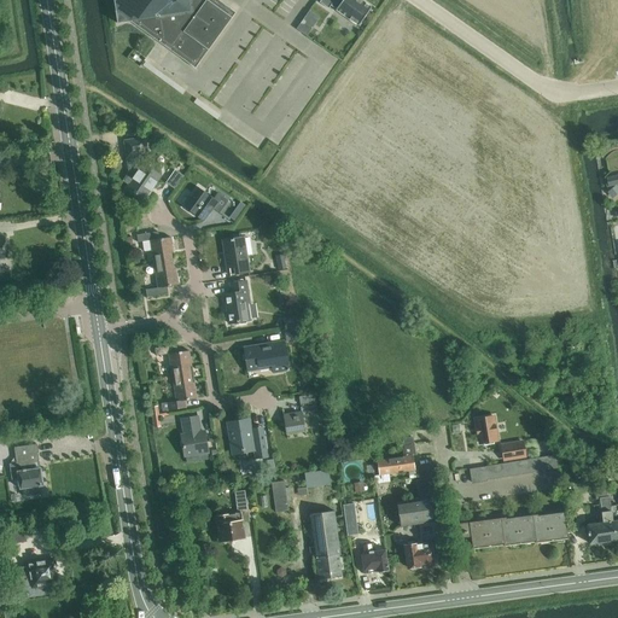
[(190,64),(196,69),(200,63),(232,18),(233,18),(237,12),(231,9),(231,7),(220,0),(114,0),(118,23),(132,22),(165,46),(167,44),(173,47),(170,50),(191,64),(190,64)]
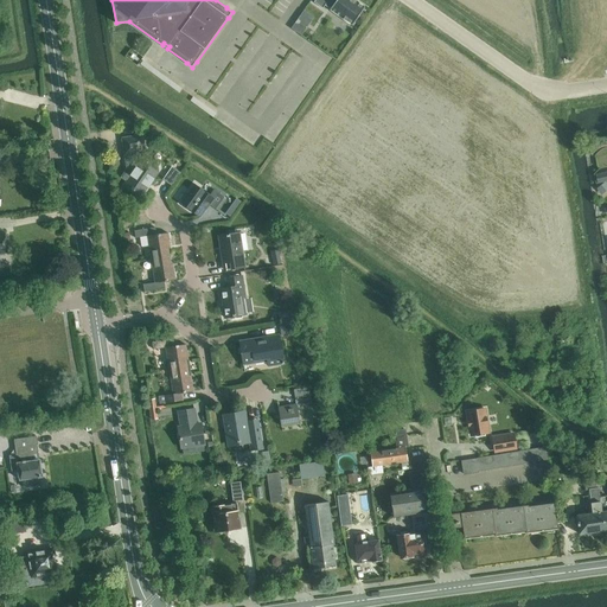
[(315,0),(314,2),(323,8),(325,6),(331,10),(330,10),(352,25),(365,7),(356,1),(357,0),(356,0),(355,0),(315,0)]
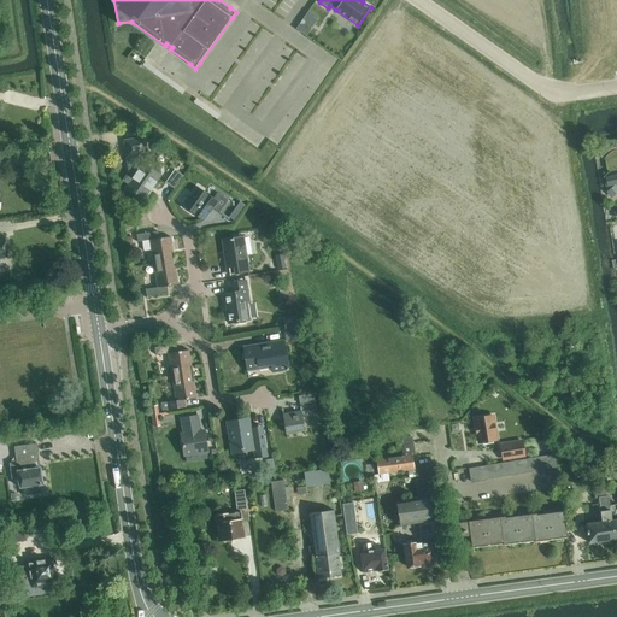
[(300,23),(297,29),(305,36),(310,30),(300,23)]
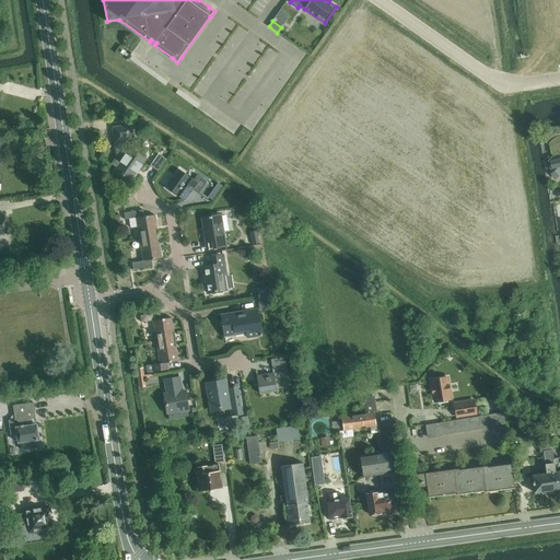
[(129,59),(165,85),(167,81),(132,56),(129,59)]
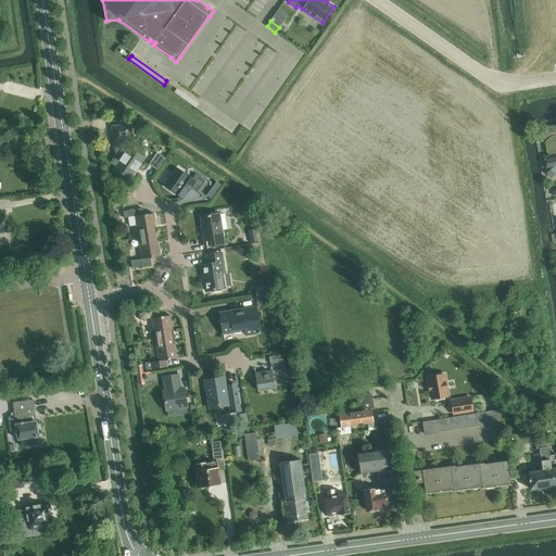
[(174,92),(196,109),(199,104),(177,89),(174,92)]
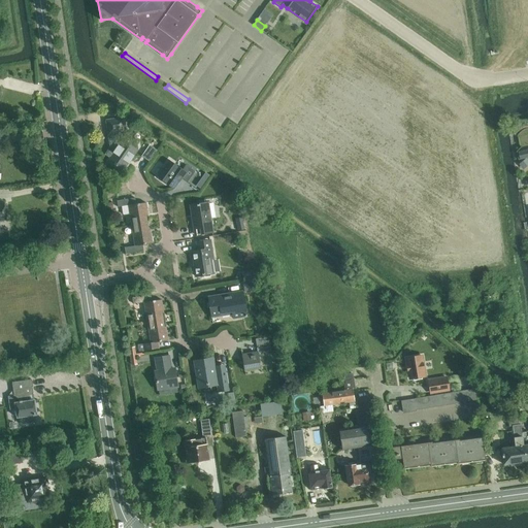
[(107,121),(109,134),(126,132),(124,119),(107,121)]
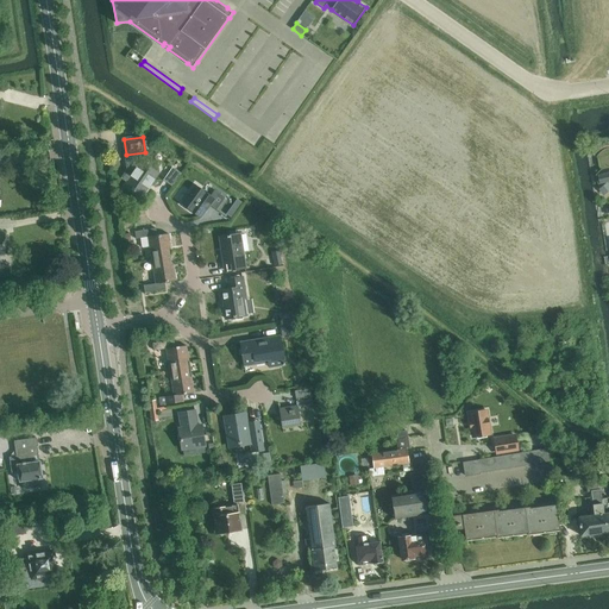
[(129,170),(123,179),(129,182),(135,186),(132,189),(143,196),(149,188),(158,173),(142,162),(140,154),(126,155),(129,170)]
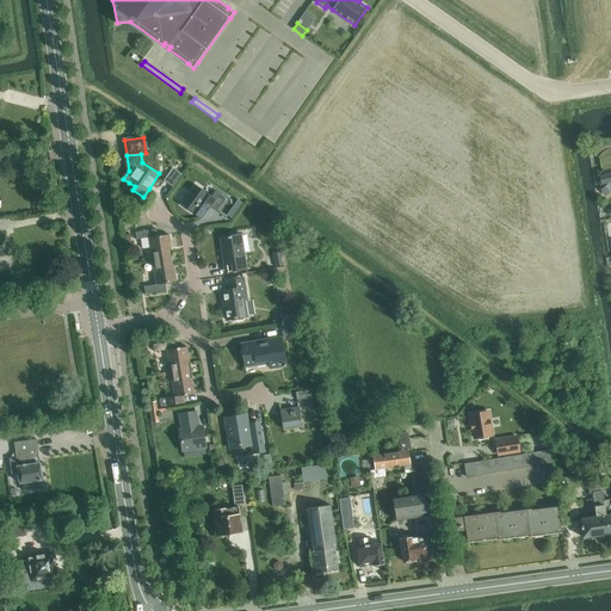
[(608,173),(599,176),(602,184),(610,183),(608,173)]
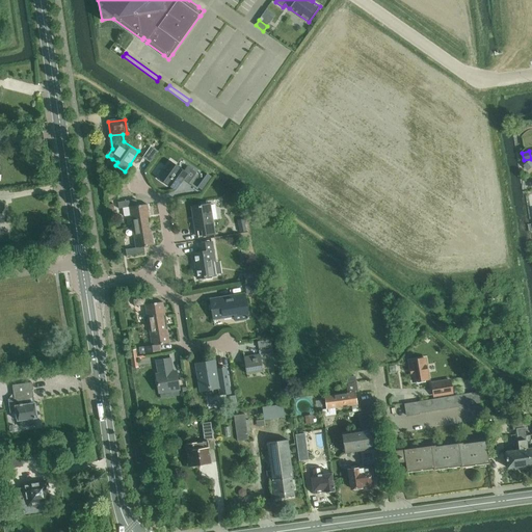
[(531,162),(529,159),(523,164),(528,169),(531,165),(531,162)]
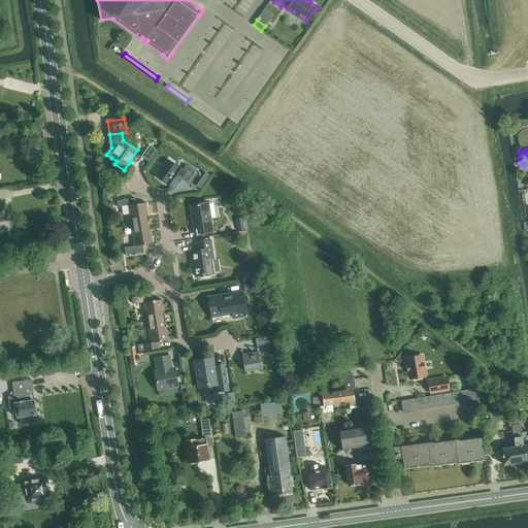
[(190,178),(195,171),(187,165),(183,169),(170,160),(158,177),(174,189),(179,182),(178,180),(180,177),(188,183),(190,178)]
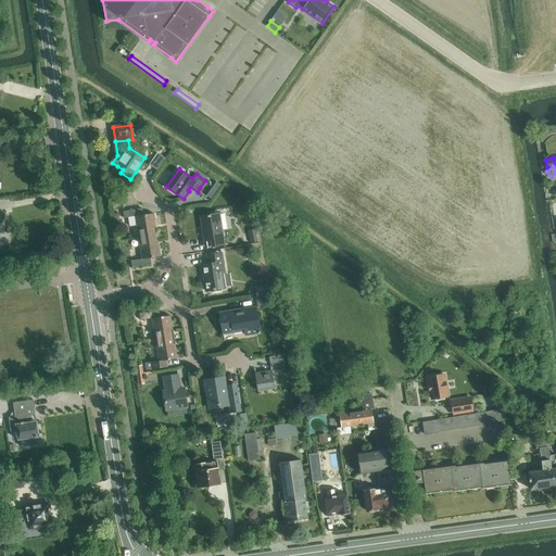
[(136,216),(139,238),(155,235),(153,224),(155,223),(154,213),(143,215),(142,209),(124,212),(125,218),(136,216)]
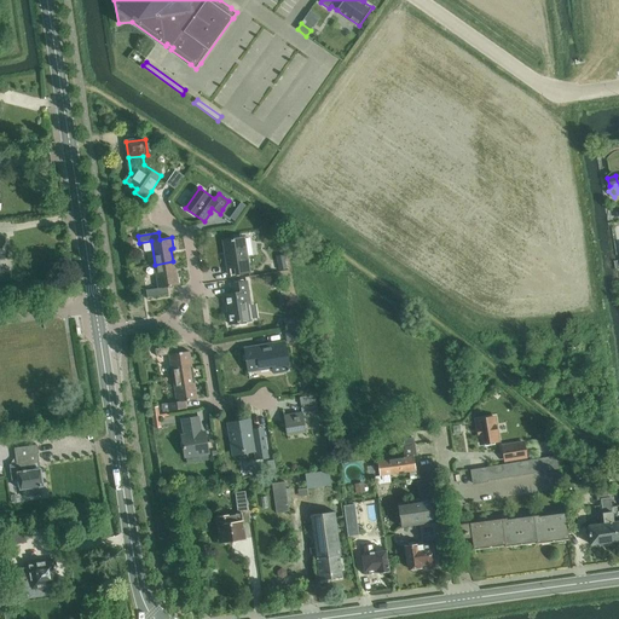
[(229,267),(230,275),(249,271),(244,238),(242,238),(242,239),(233,241),(233,239),(224,241),(229,267)]
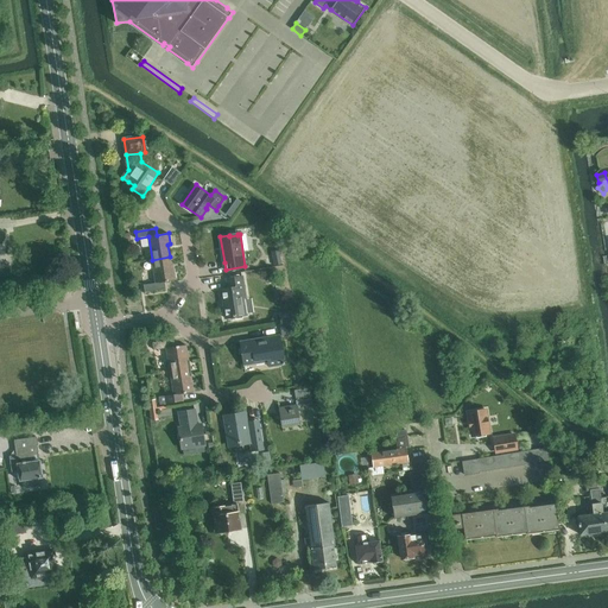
[(282,265),(279,251),(271,252),(274,266),(282,265)]
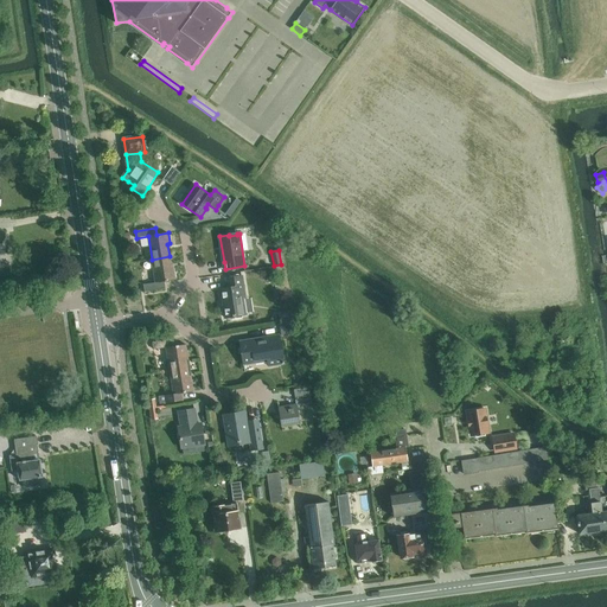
[(170,256),(152,260),(155,282),(144,285),(145,292),(166,288),(165,281),(176,280),(173,269),(172,269),(170,256)]
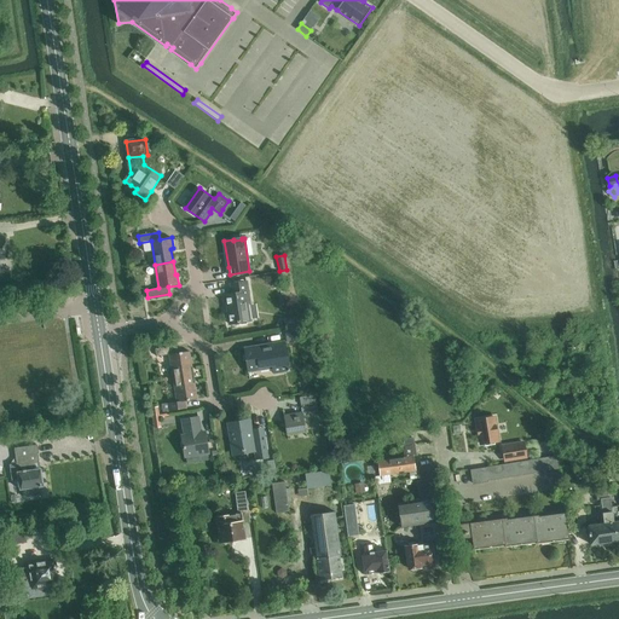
[(225,296),(229,323),(248,320),(246,304),(250,304),(248,282),(231,285),(232,295),(225,296)]
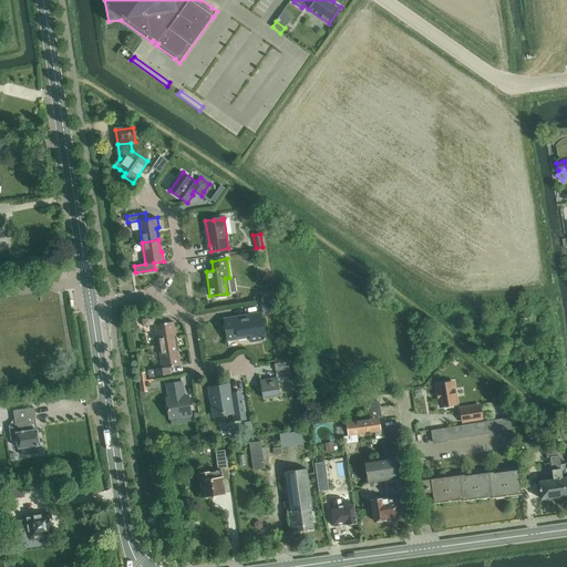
[(260,292),(263,301),(264,312),(278,310),(275,290),(260,292)]
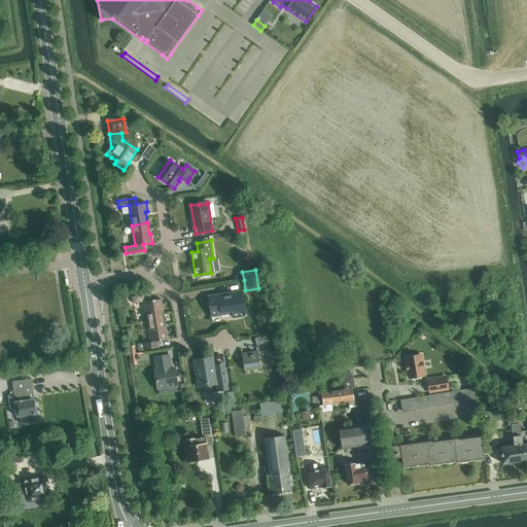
[(209,296),(212,316),(222,314),(222,312),(233,311),(234,317),(246,315),(242,291),(209,296)]
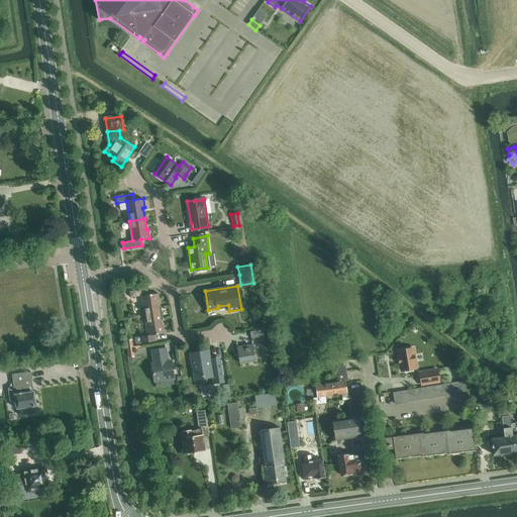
[(141,296),(144,316),(160,313),(158,302),(160,302),(159,293),(148,295),(147,289),(130,291),(131,298),(141,296)]
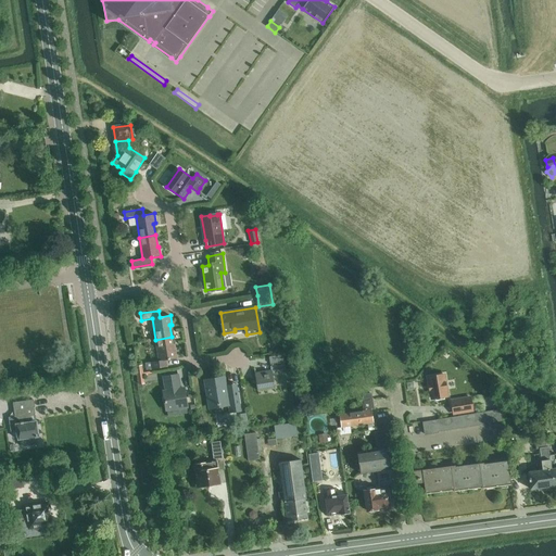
[(159,361),(144,363),(146,370),(167,366),(167,359),(177,358),(176,349),(174,349),(172,337),(155,340),(159,361)]
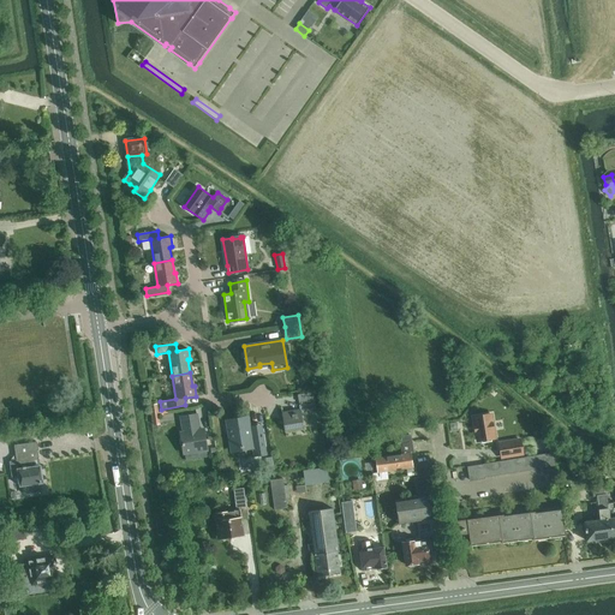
[(149,405),(153,425),(160,424),(159,413),(157,404),(149,405)]
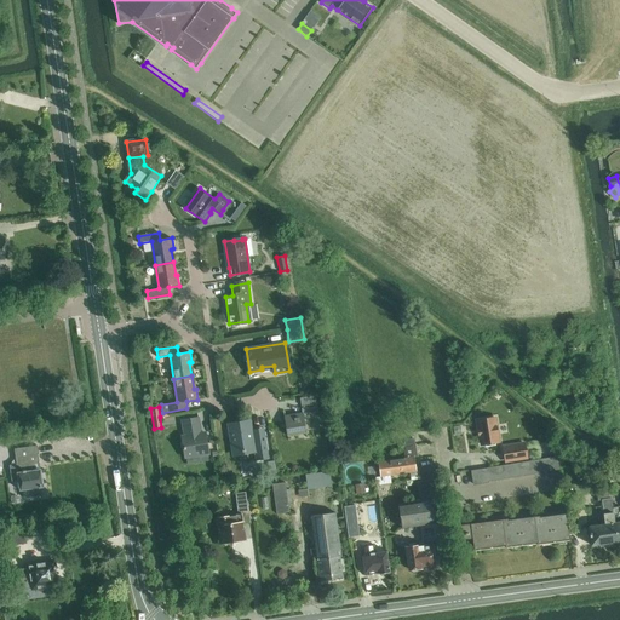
[(285,420),(287,436),(305,434),(303,414),(302,414),(285,417),(285,420)]
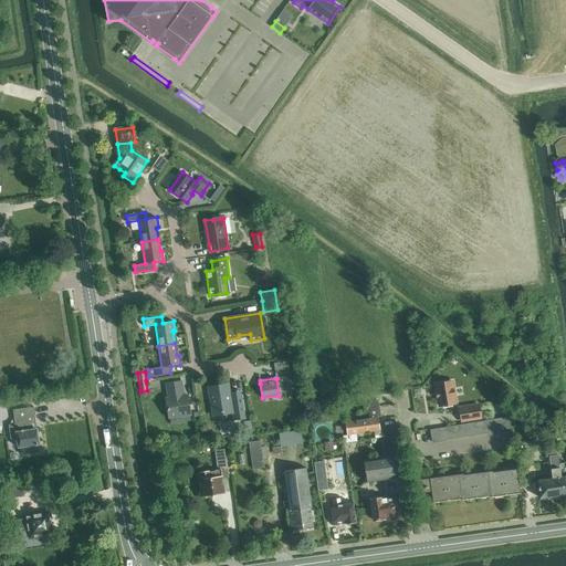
[(167,398),(170,417),(190,415),(188,396),(184,396),(181,381),(167,384),(169,398),(167,398)]
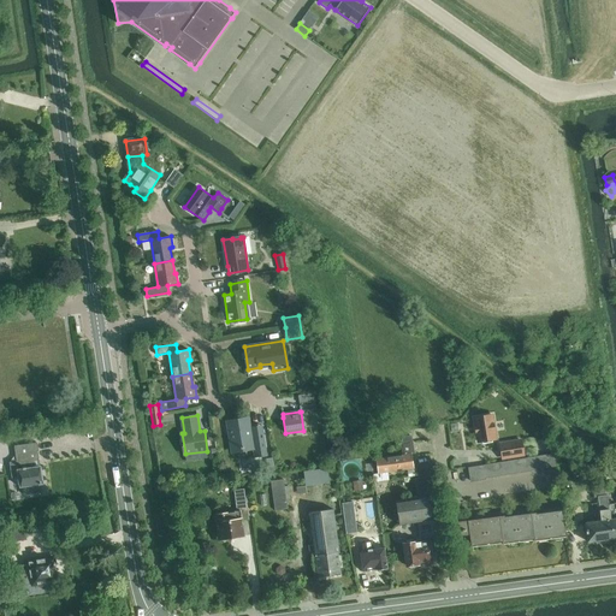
[(474,418),(479,442),(496,438),(492,415),(474,418)]
